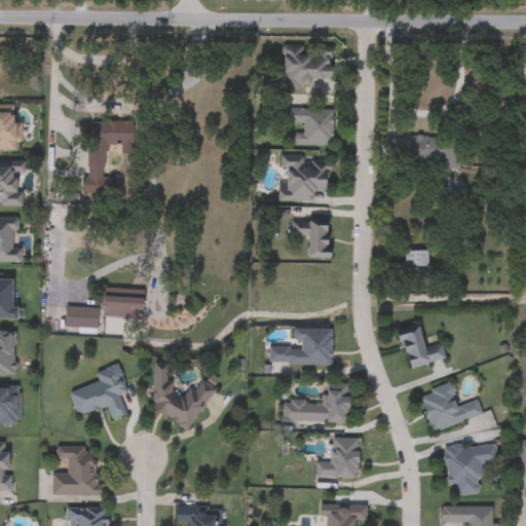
[(282,46),(332,47),(331,80),(310,79),(310,89),(280,88),(282,46)]
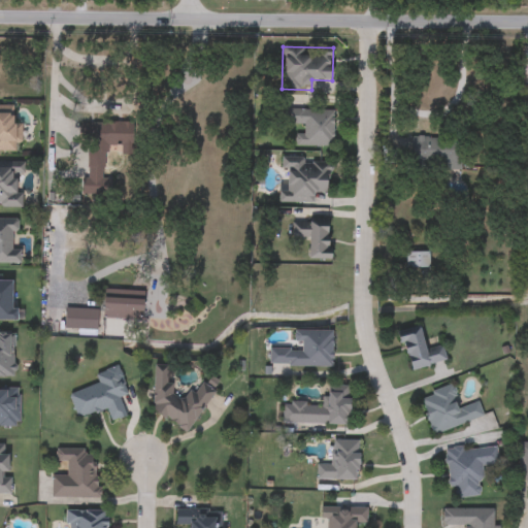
[(0,106),(13,106),(13,124),(22,124),(22,152),(0,152),(0,106)]
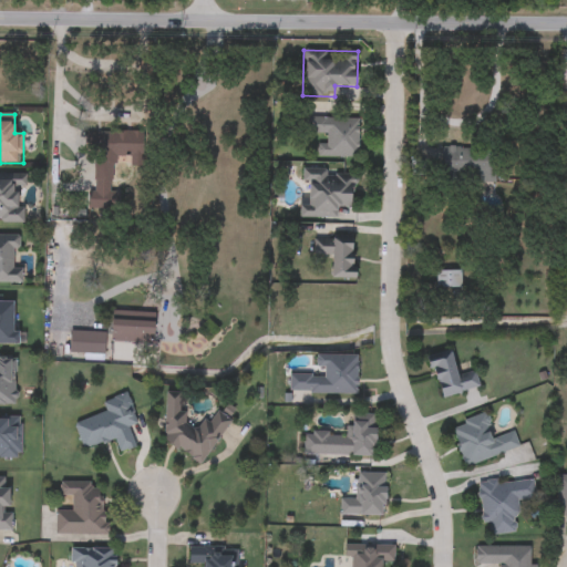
[(358,157),(317,156),(317,143),(326,143),(326,134),(303,133),(303,116),(359,119),(358,157)]
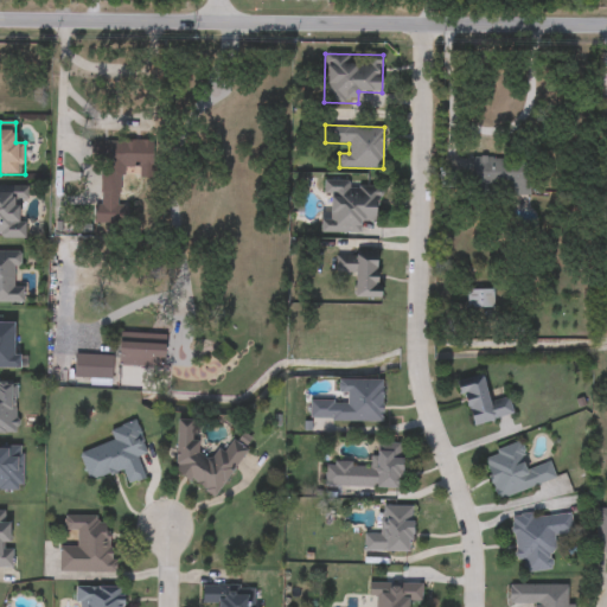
[(128,223),(95,224),(95,205),(98,205),(97,141),(153,140),(154,167),(127,168),(128,223)]
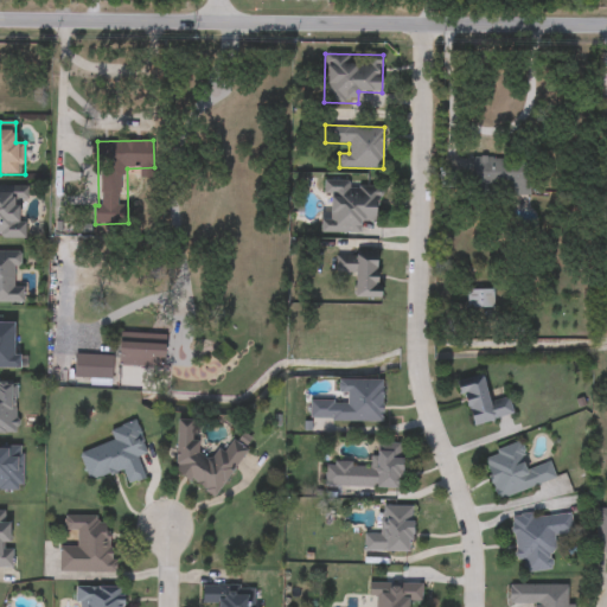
[(524,158),(524,193),(473,193),(473,158),(524,158)]
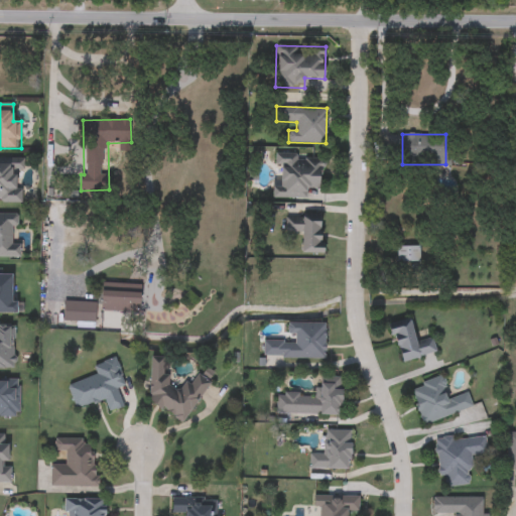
[(274,198),(275,154),(321,155),(320,199),(274,198)]
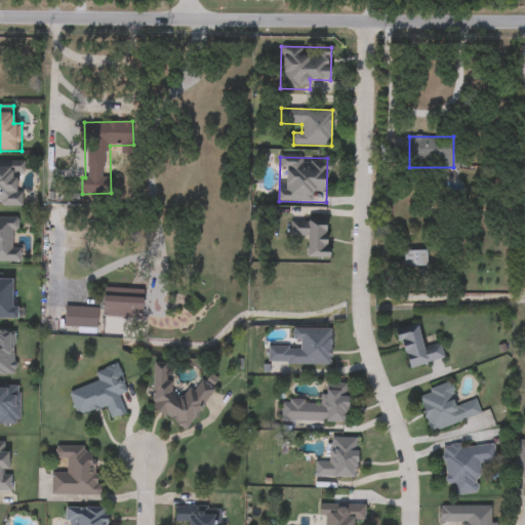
[(0,162),(23,162),(23,204),(0,204),(0,162)]
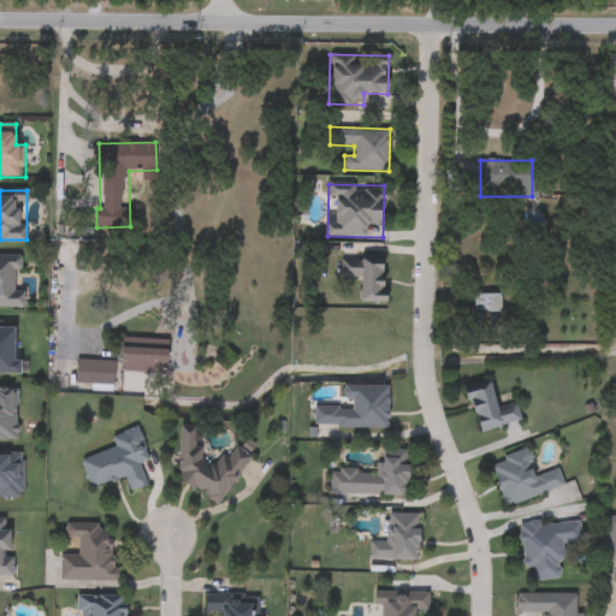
[(0,307),(0,255),(22,255),(22,307),(0,307)]
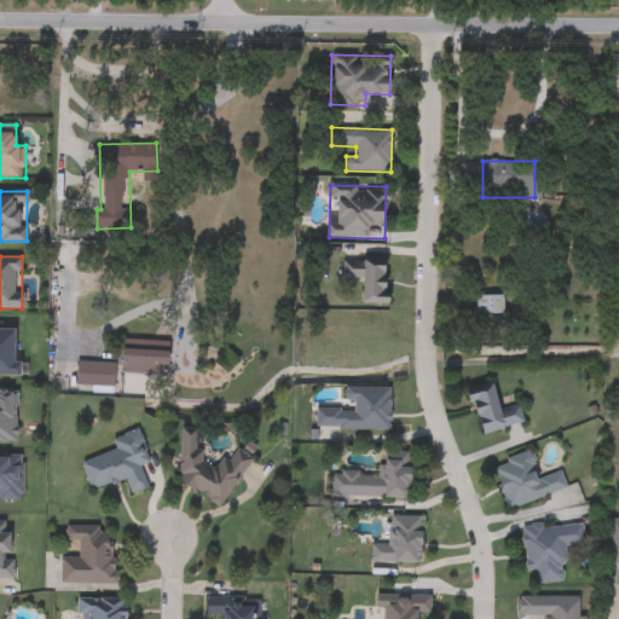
[(388,304),(364,304),(363,278),(346,279),(346,258),(387,258),(388,304)]
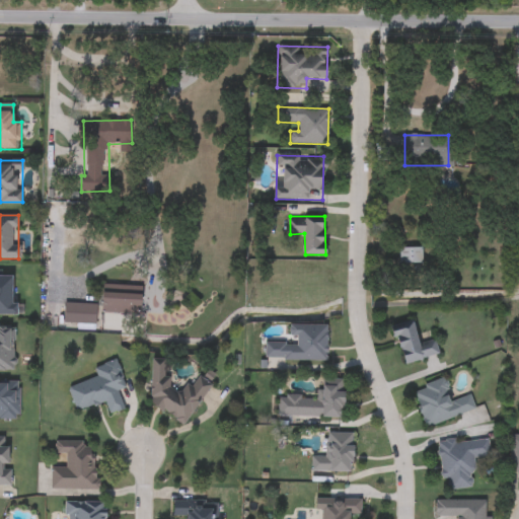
[(422,248),(422,265),(398,265),(398,248),(422,248)]
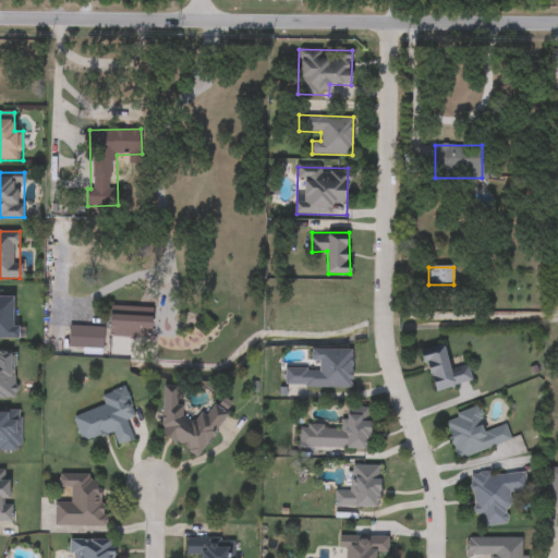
[(0,338),(0,293),(15,293),(16,338),(0,338)]
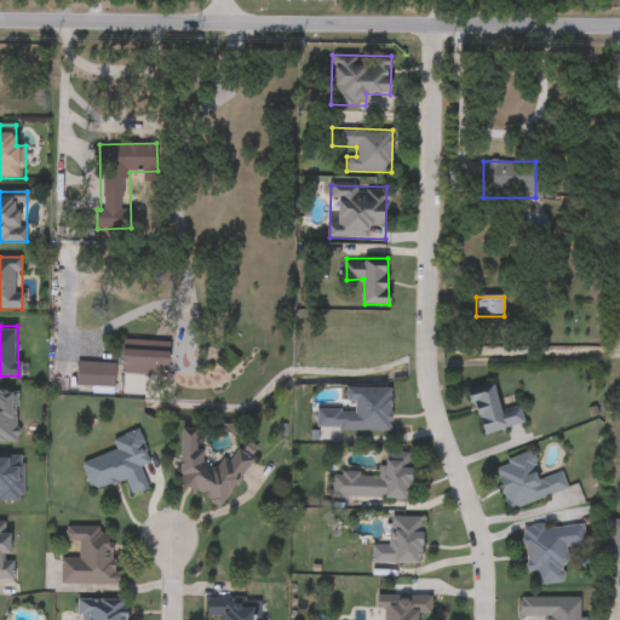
[(170,351),(170,374),(122,374),(122,351),(170,351)]
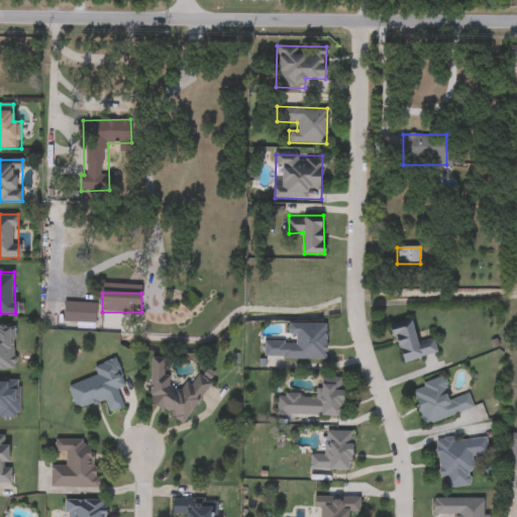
[(95,303),(95,323),(64,323),(64,303),(95,303)]
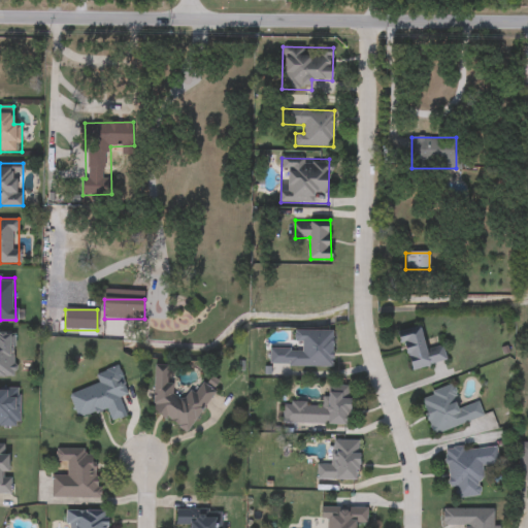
[(409,370),(401,331),(421,327),(426,349),(442,344),(447,362),(409,370)]
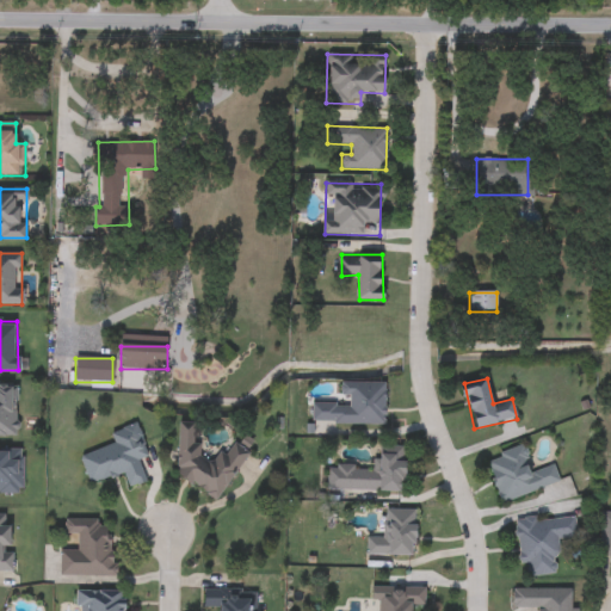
[(384,383),(383,425),(312,424),(313,401),(340,401),(341,382),(384,383)]
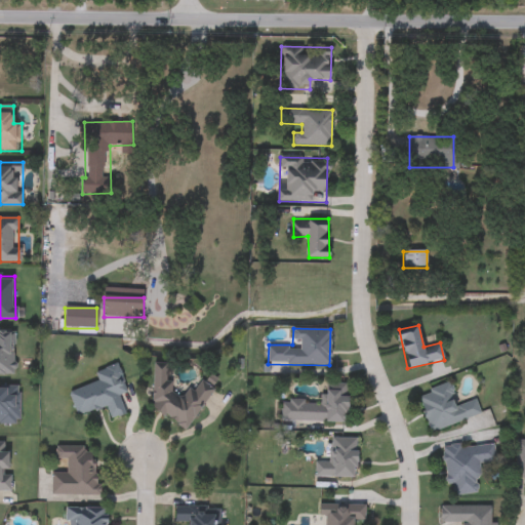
[(13,374),(0,374),(0,330),(13,331),(13,374)]
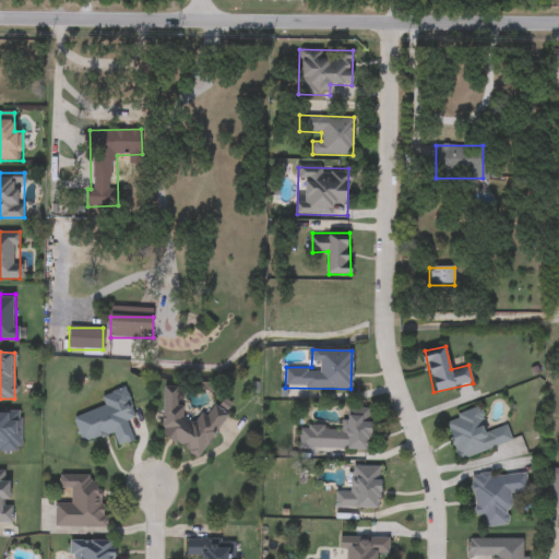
[(133,441),(118,447),(114,433),(82,444),(73,418),(105,407),(100,396),(125,388),(134,418),(127,420),(133,441)]
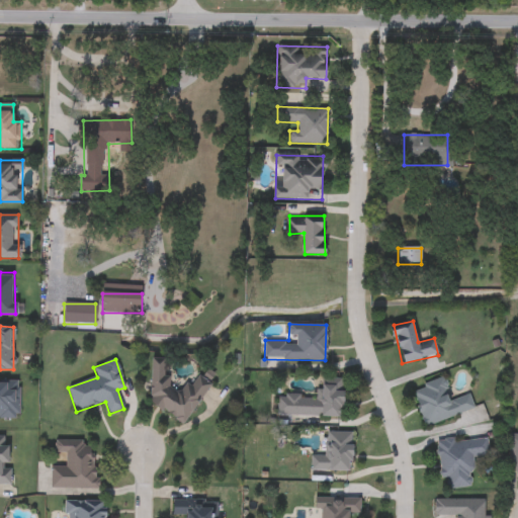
[(151,359),(168,359),(168,383),(173,386),(191,386),(197,375),(210,383),(185,425),(151,404),(151,359)]
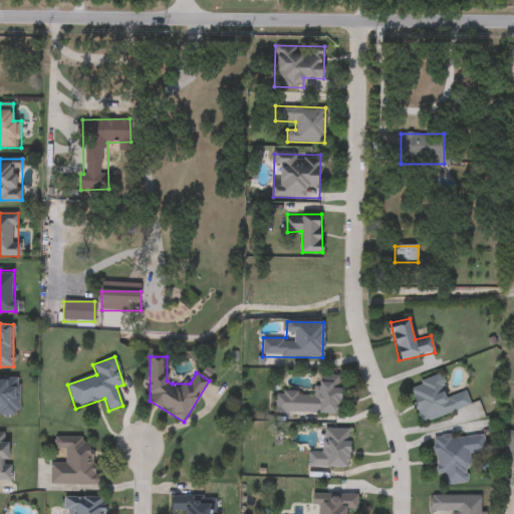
[(275,413),(275,392),(312,393),(313,387),(319,387),(319,375),(340,375),(339,414),(275,413)]
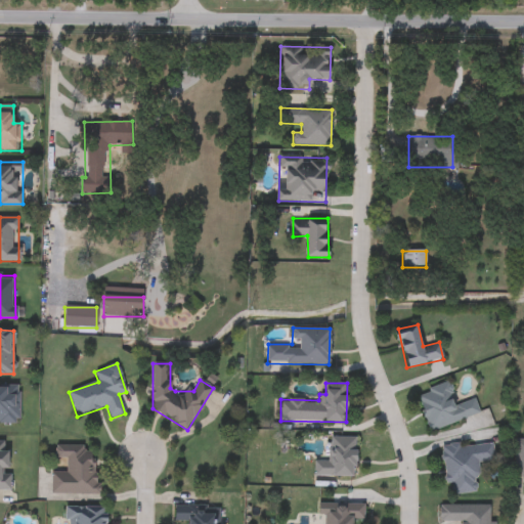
[(418,393),(449,384),(455,404),(475,399),(480,415),(429,431),(418,393)]
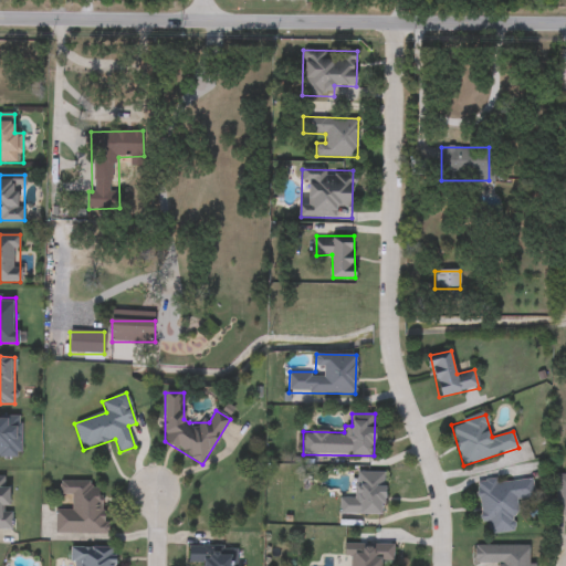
[(0,417),(19,417),(19,457),(0,457),(0,417)]
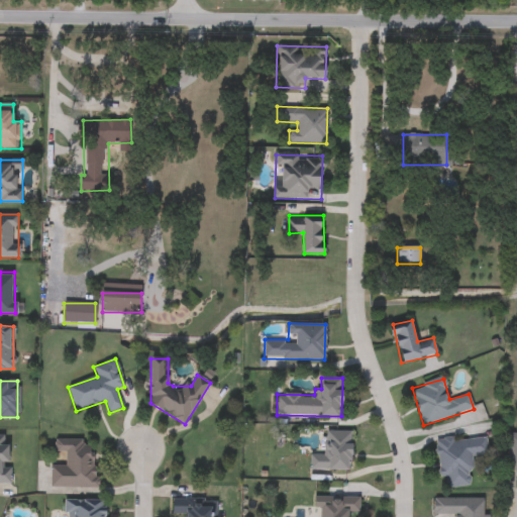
[(310,470),(310,454),(324,454),(324,431),(351,431),(351,470),(310,470)]
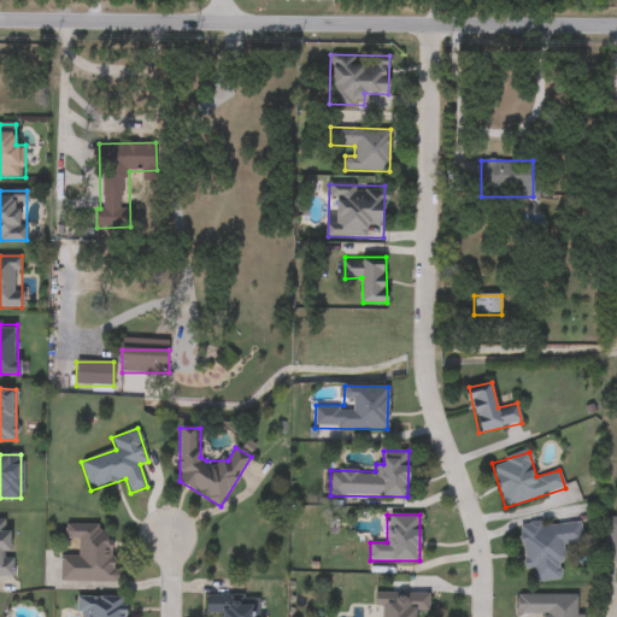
[(616,563),(606,563),(606,518),(616,518),(616,563)]
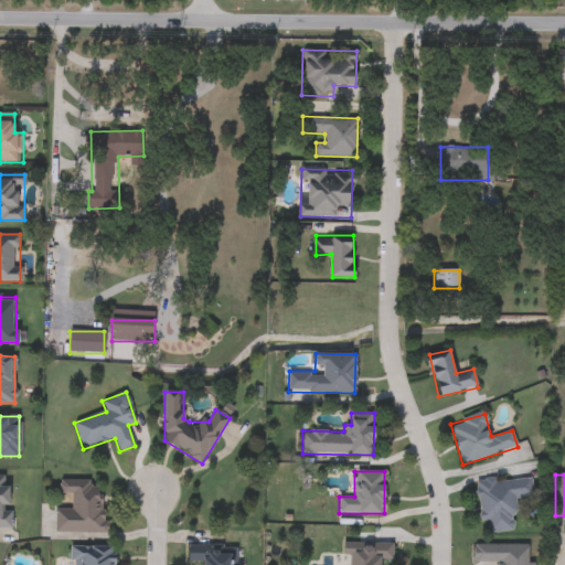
[(481,522),(476,482),(531,477),(533,497),(513,499),(516,530),(488,533),(487,522),(481,522)]
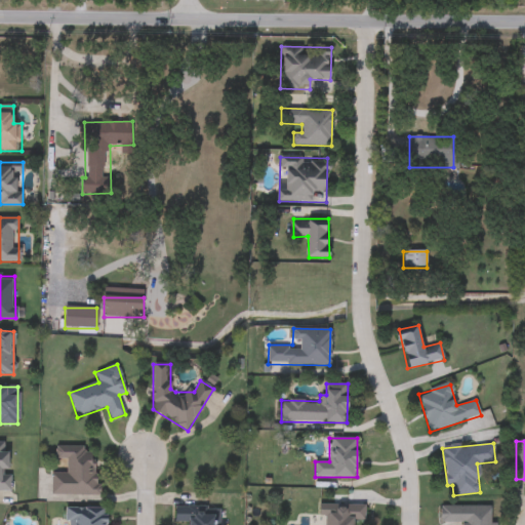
[(10,490),(0,490),(0,444),(4,444),(4,451),(10,451),(10,490)]
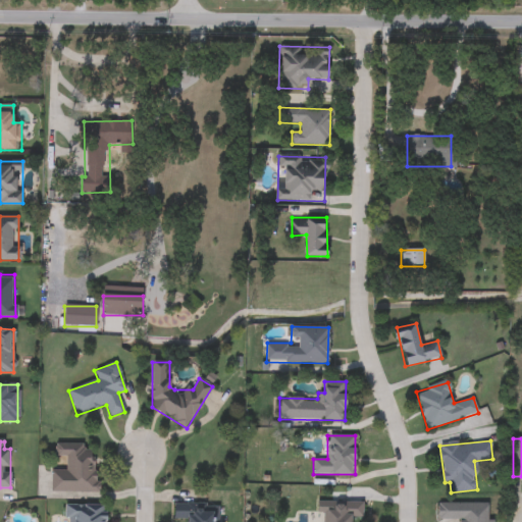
[(95,491),(52,492),(51,469),(66,469),(65,458),(55,458),(55,445),(94,444),(95,491)]
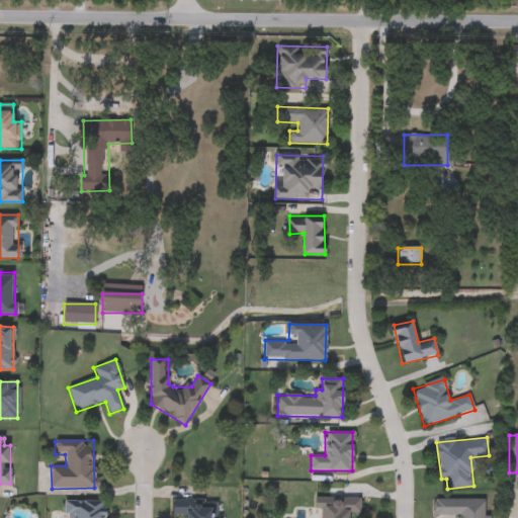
[(316,497),(360,497),(360,514),(349,514),(349,517),(322,517),(322,510),(316,510),(316,497)]
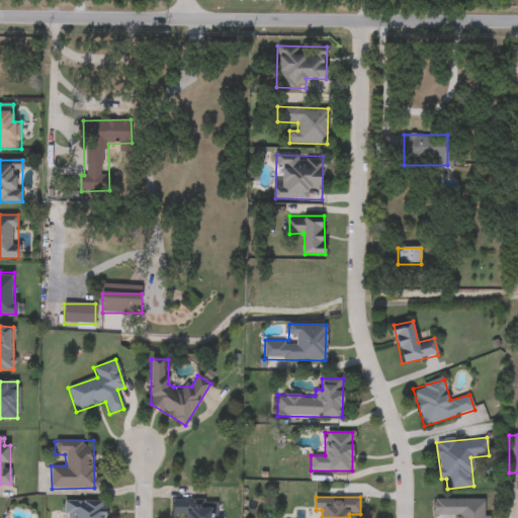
[(220,517),(183,517),(184,516),(173,516),(173,500),(221,501),(220,517)]
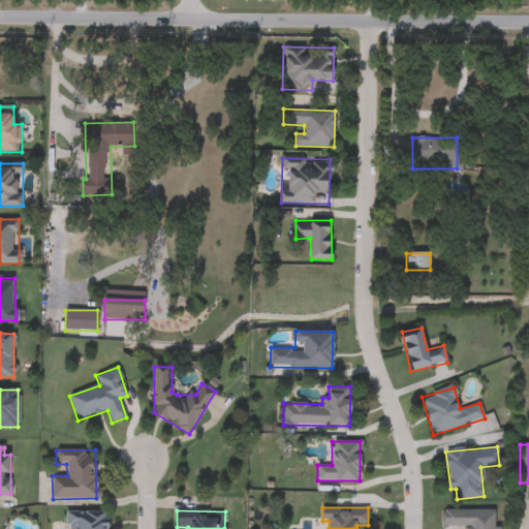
[(467,528),(467,526),(443,526),(443,510),(494,510),(494,528),(467,528)]
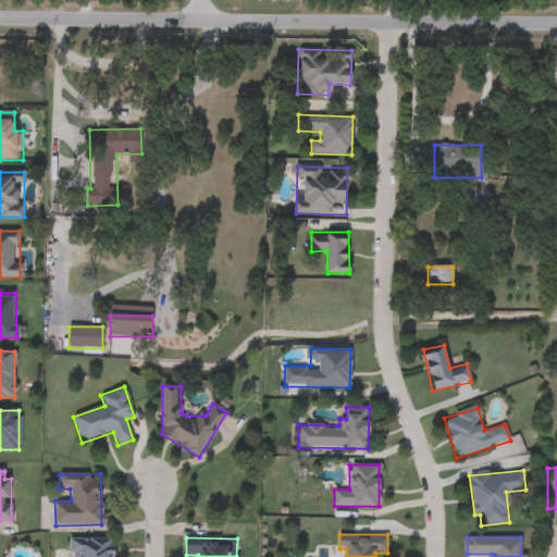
[(71,556),(72,539),(114,539),(114,556),(71,556)]
